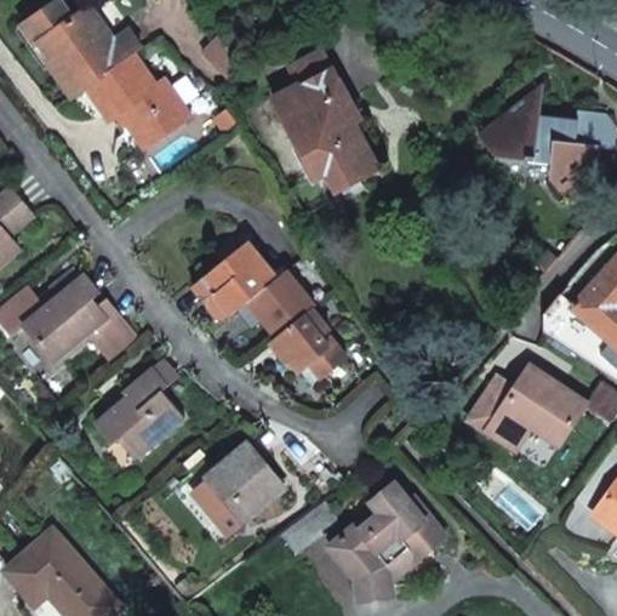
[(133,50),(143,43),(131,26),(115,38),(107,44),(100,32),(107,26),(90,3),(72,15),(63,0),(52,0),(27,18),(53,56),(49,60),(51,62),(72,92),(87,83),(133,50)]
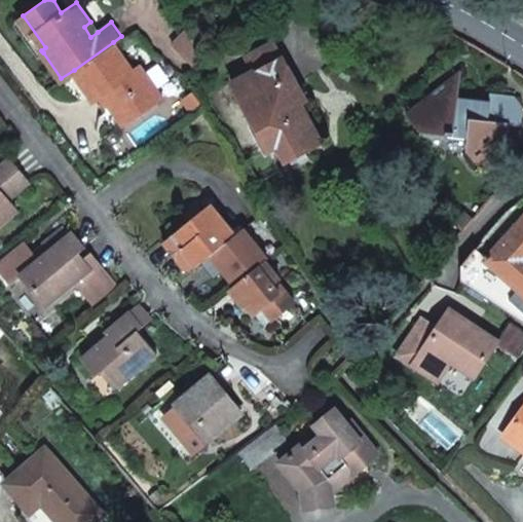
[(38,56),(43,52),(41,50),(45,47),(23,15),(14,22),(38,56)]
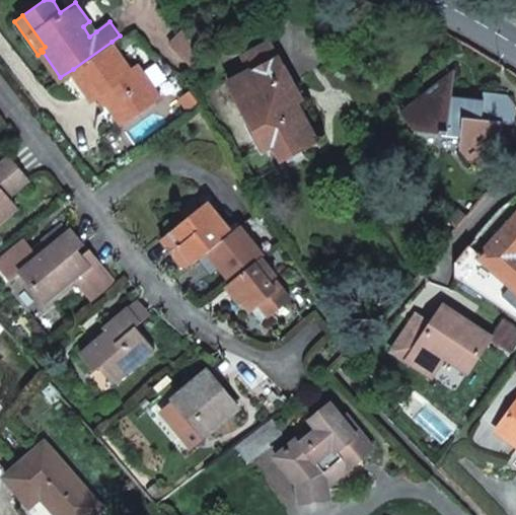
[(89,37),(96,31),(89,21),(83,26),(89,37)]
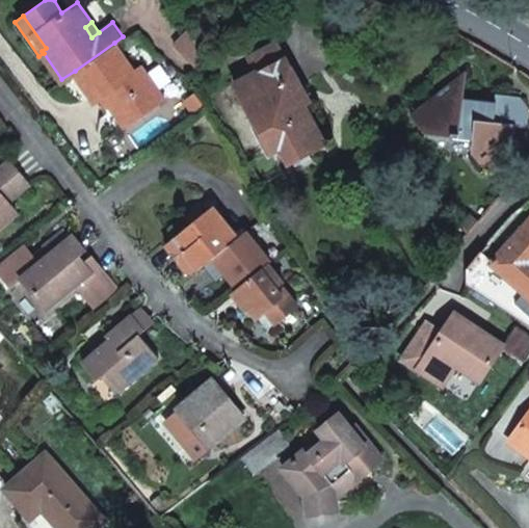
[(177,40),(199,61),(208,53),(193,28),(177,40)]
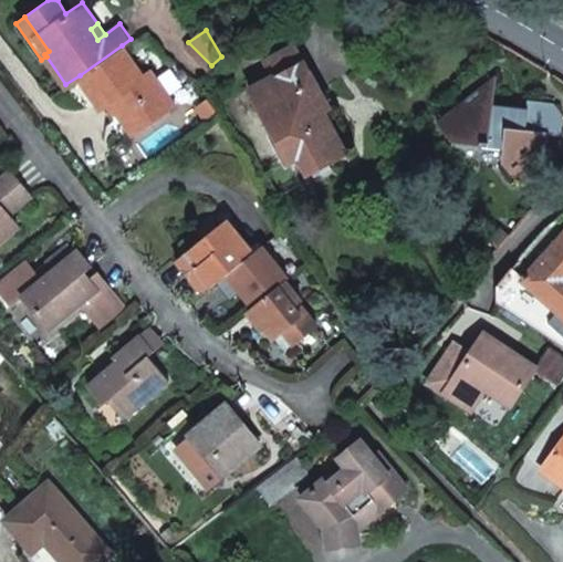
[(309,173),(333,159),(327,147),(342,139),(325,108),(330,106),(294,41),(262,58),(271,74),(268,75),(279,95),(259,106),(290,163),(300,157),(309,173)]
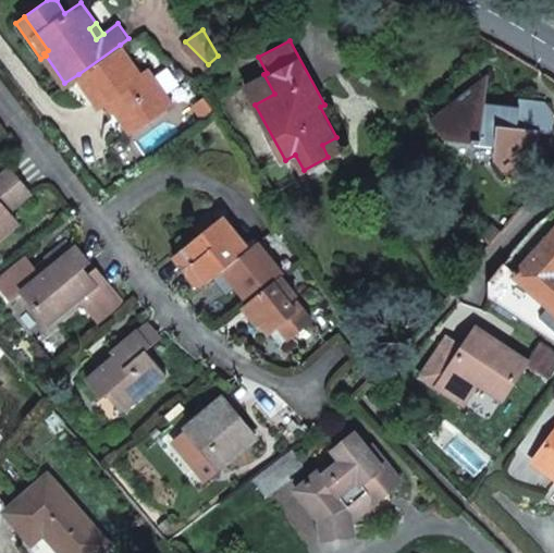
[(120,45),(78,74),(99,103),(109,97),(131,127),(171,99),(148,68),(140,72),(120,45)]
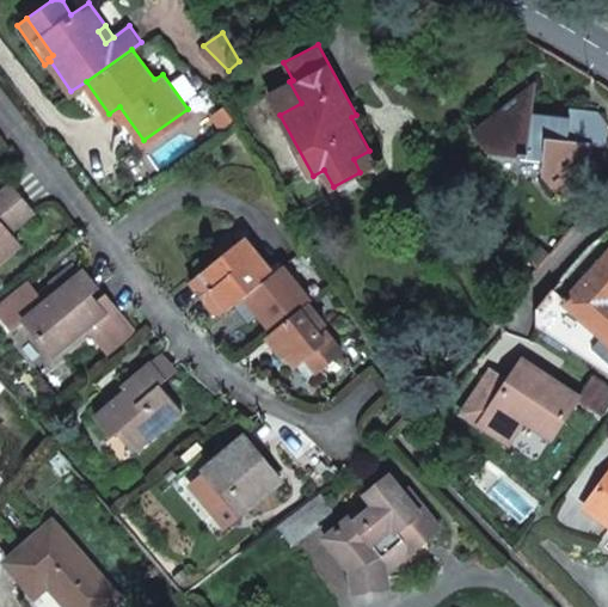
[(492,114),(487,149),(542,157),(540,171),(556,189),(589,161),(591,141),(605,143),(607,121),(597,109),(570,105),(569,116),(533,111),(538,80),(536,78),(492,114)]
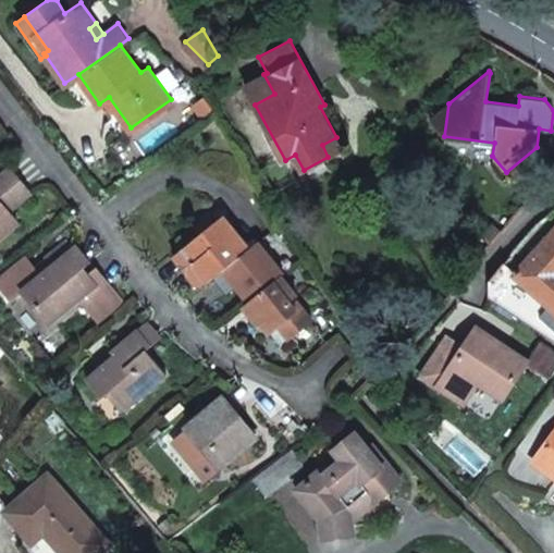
[(245,85),(255,105),(274,94),(263,74),(245,85)]
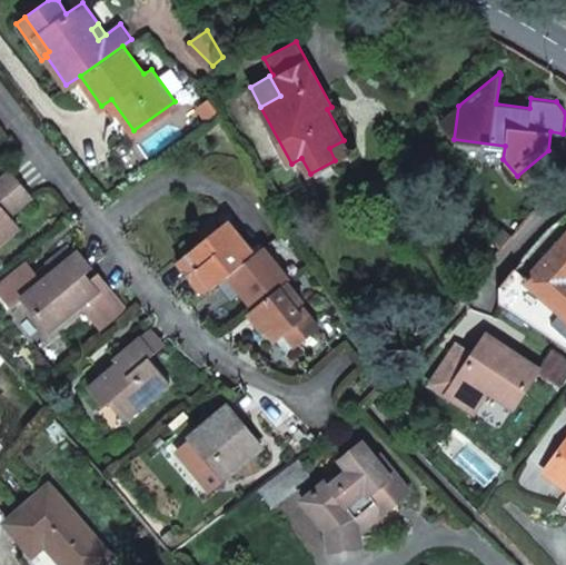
[(439,121),(454,139),(458,106),(439,121)]
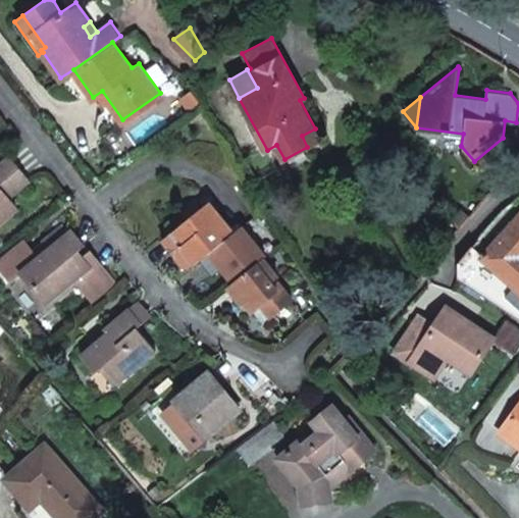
[(302,136),(307,147),(320,139),(315,128),(302,136)]
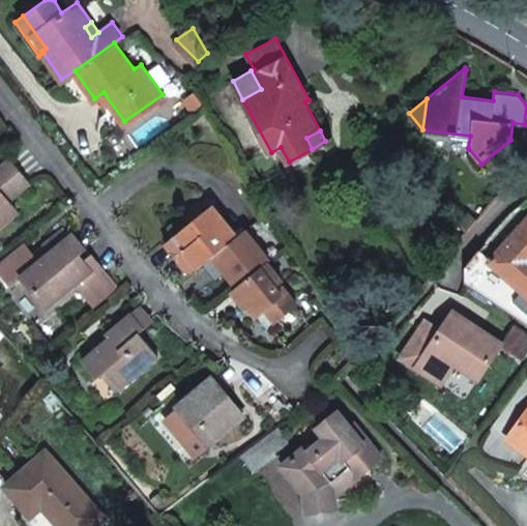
[(0,222),(15,209),(6,199),(28,182),(8,158),(0,165),(0,222)]
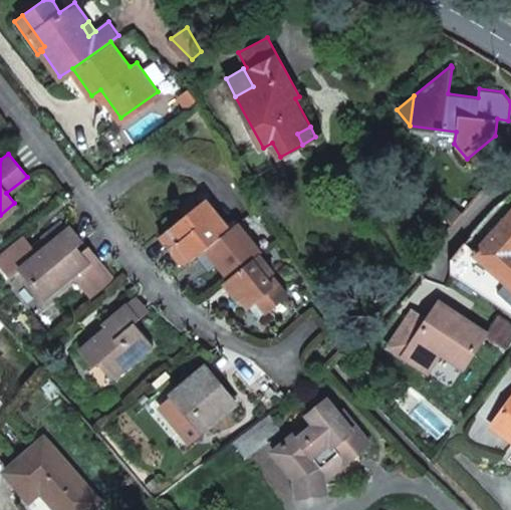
[(179,259),(188,261),(191,258),(197,254),(205,247),(229,227),(205,196),(197,202),(190,194),(179,203),(186,212),(171,224),(172,226),(180,236),(176,239),(178,241),(173,245),(172,250),(179,259)]
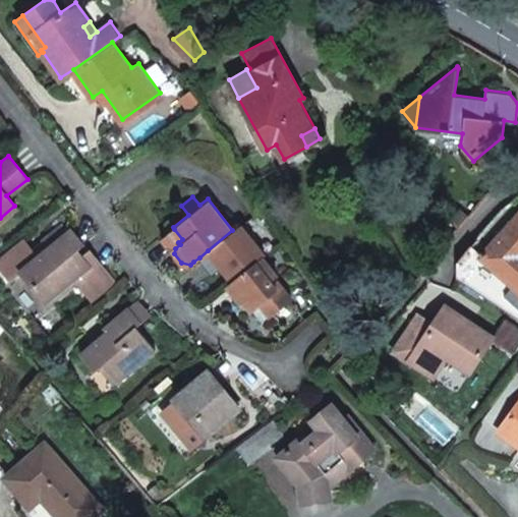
[(458,225),(467,215),(458,206),(448,217),(458,225)]
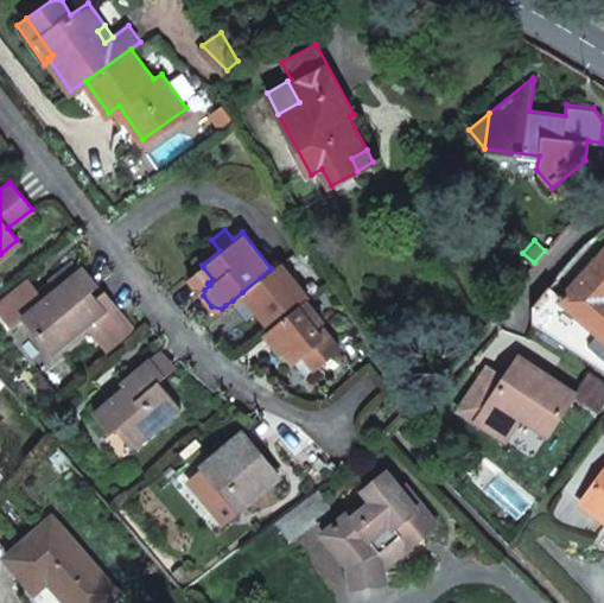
[(531,319),(603,368),(603,247),(563,293),(550,281),(531,302),(531,319)]
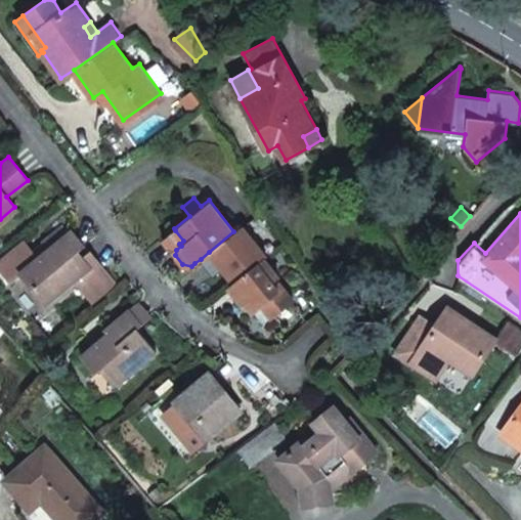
[(43,239),(49,247),(68,231),(61,223),(43,239)]
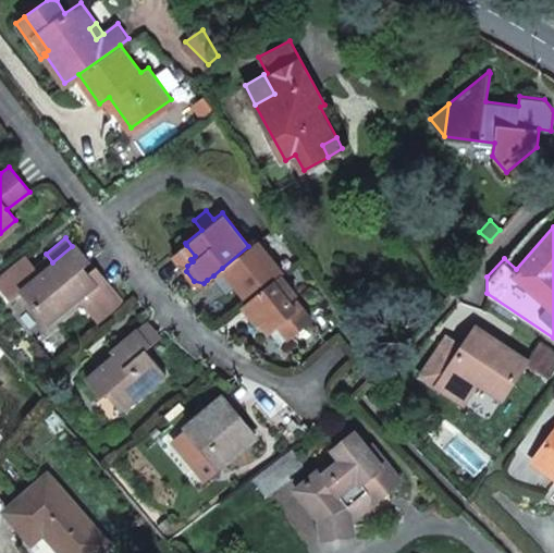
[(280,274),(282,272),(256,240),(248,246),(222,268),(235,284),(248,300),(280,274)]
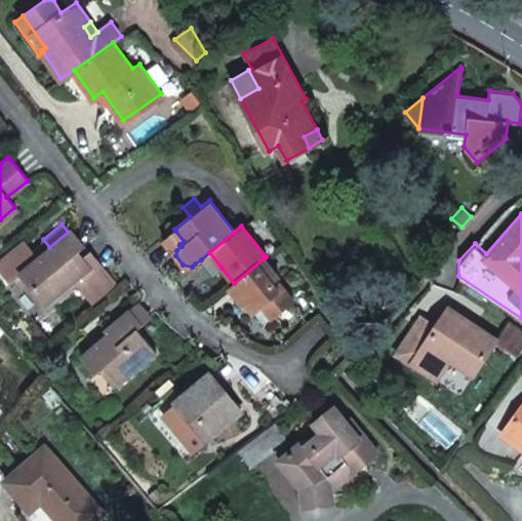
[(21,273),(44,303),(75,278),(91,298),(114,280),(89,249),(82,255),(81,253),(76,257),(72,252),(77,248),(84,243),(72,229),(68,232),(49,247),(37,257),(25,241),(0,262),(0,269),(10,281),(21,273)]
